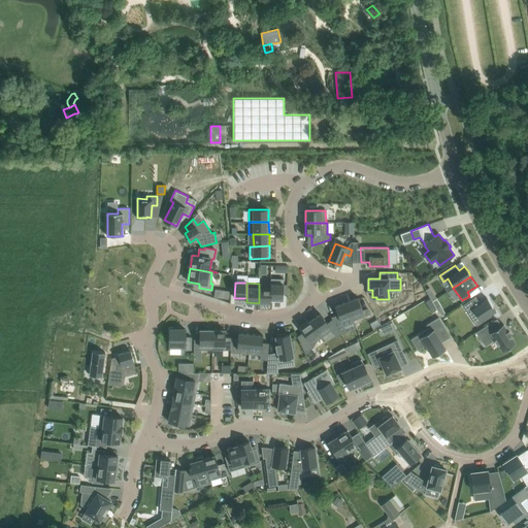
[(271,284),(259,284),(259,303),(271,303),(271,299),(271,284)]
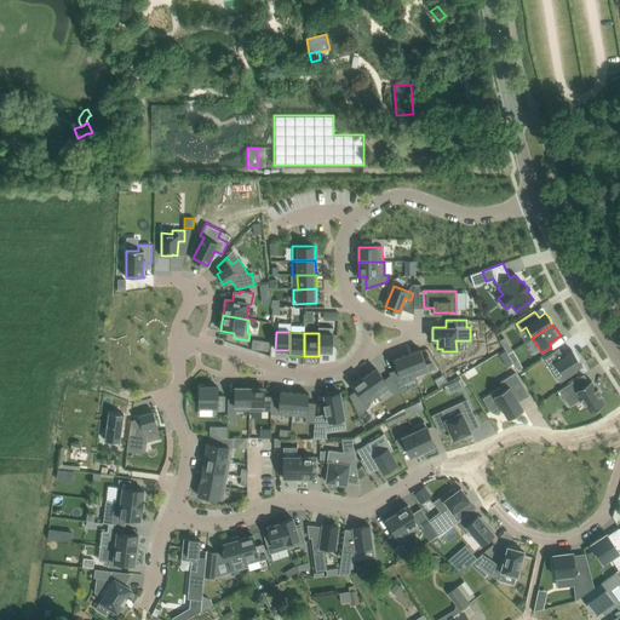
[(333,334),(319,333),(319,351),(332,352),(333,334)]
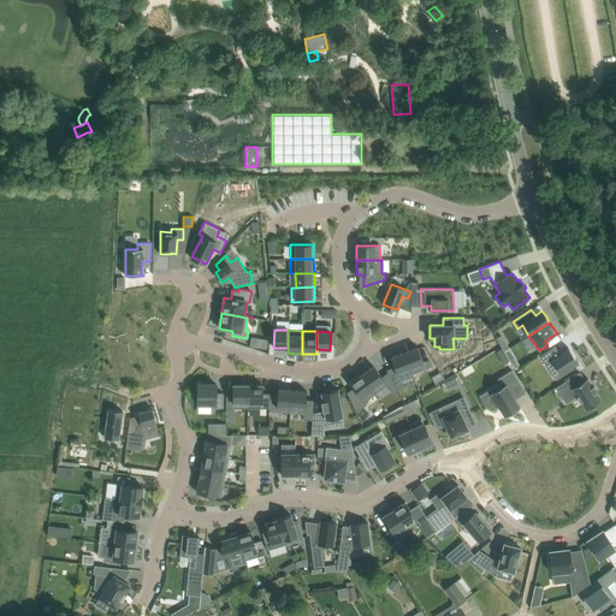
[(418,347),(404,353),(413,374),(426,368),(424,362),(418,347)]
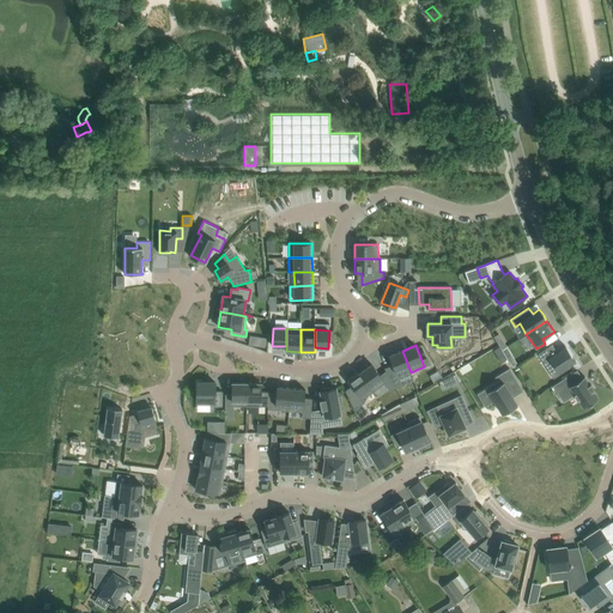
[(552,345),(538,354),(542,363),(548,358),(559,374),(576,362),(565,346),(557,352),(552,345)]
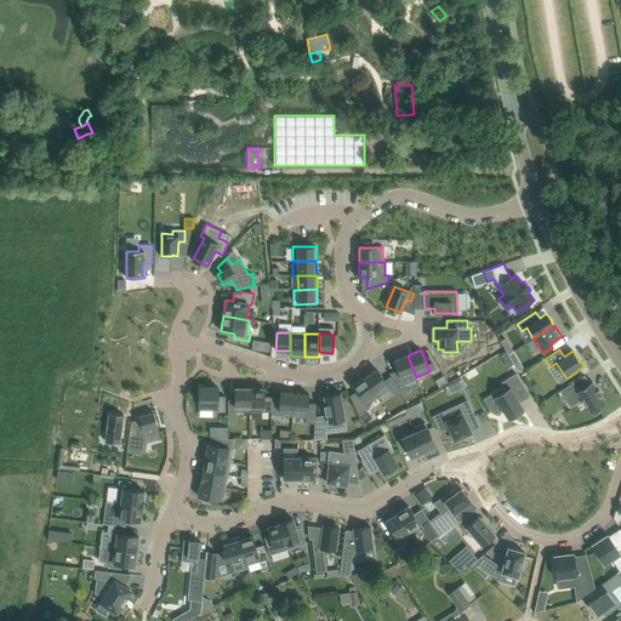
[(398,370),(389,374),(392,376),(399,391),(405,388),(403,383),(416,379),(416,377),(408,355),(394,360),(398,370)]
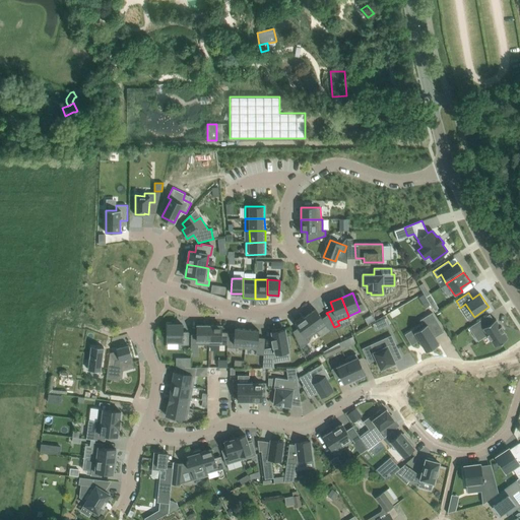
[(316,309),(306,316),(317,332),(326,325),(331,332),(336,329),(334,327),(328,315),(322,319),(316,309)]
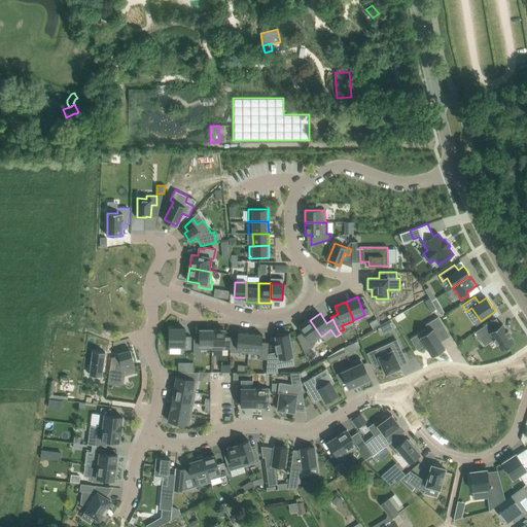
[(429,330),(422,336),(422,337),(426,344),(425,344),(424,344),(431,356),(445,349),(437,337),(446,332),(448,337),(449,336),(438,317),(426,324),(429,330)]
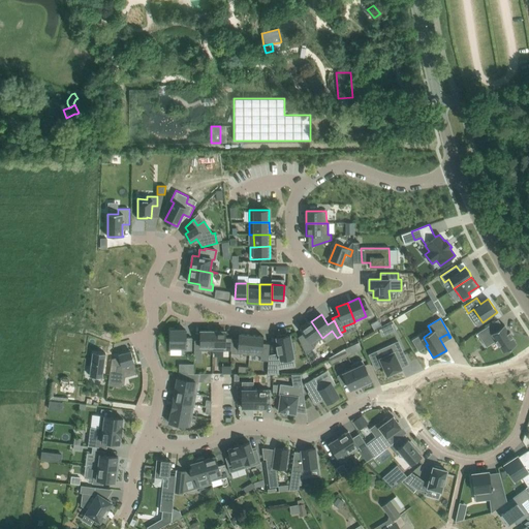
[(304,333),(298,337),(306,353),(314,347),(313,345),(322,338),(311,321),(301,329),(304,333)]
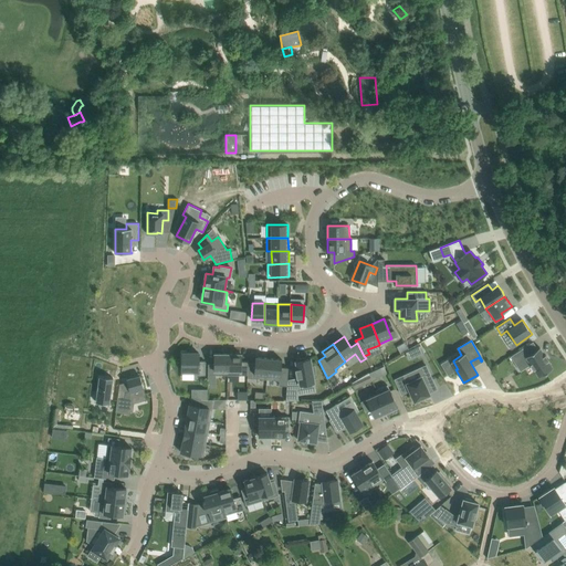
[(420,346),(415,348),(418,355),(423,353),(420,346)]
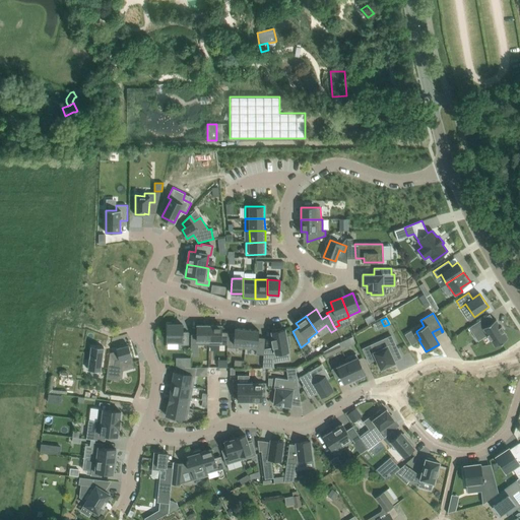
[(480,320),(468,328),(473,335),(482,329),(494,346),(508,337),(496,319),(484,326),(480,320)]
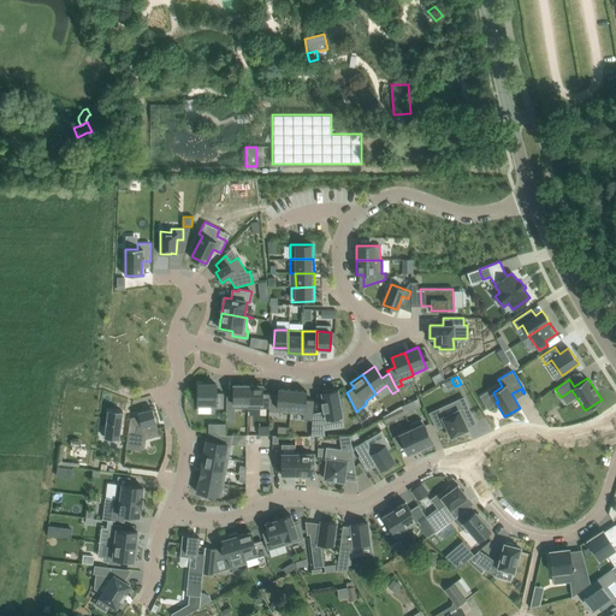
[(199,391),(199,404),(212,404),(212,407),(224,408),(225,394),(218,394),(219,384),(206,383),(199,381),(199,391)]
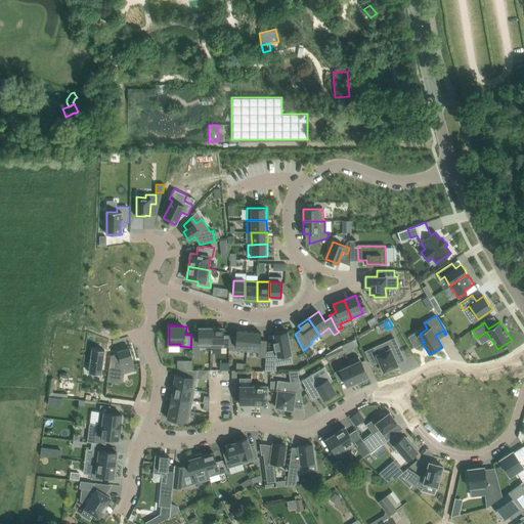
[(192,338),(192,347),(200,347),(211,347),(211,328),(199,328),(199,338),(192,338)]
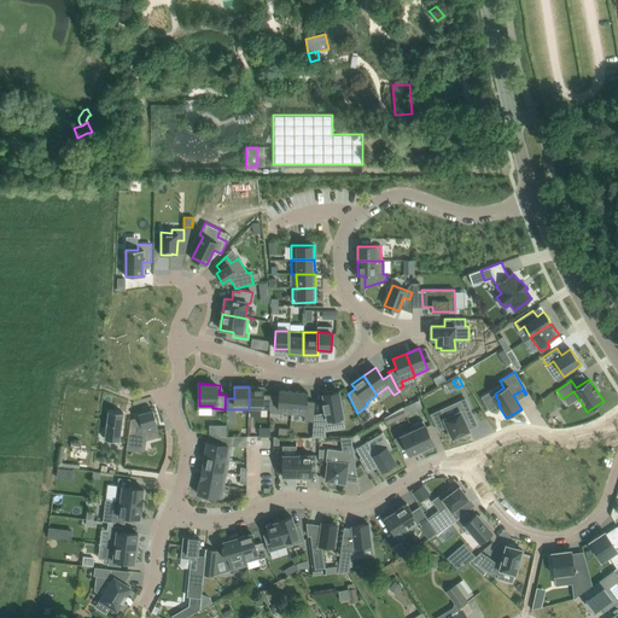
[(249,386),(249,409),(263,409),(270,409),(270,398),(263,398),(263,395),(263,386),(249,386)]
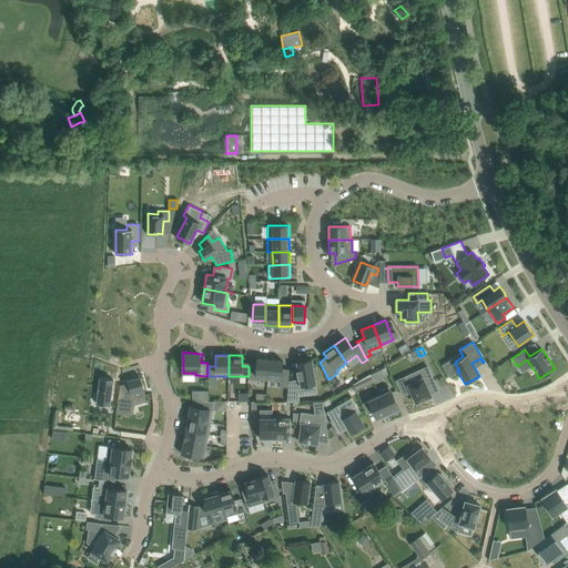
[(249,376),(249,379),(255,379),(267,381),(270,359),(256,358),(256,365),(249,364),(249,366),(249,376)]
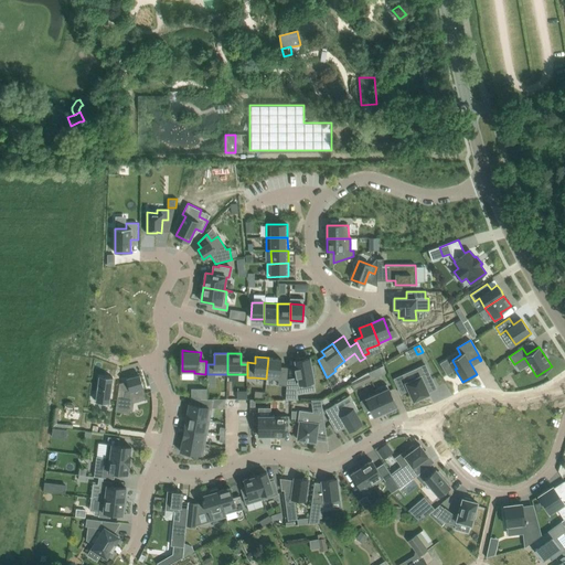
[(296,370),(294,371),(295,375),(296,375),(296,376),(297,376),(298,385),(315,382),(313,373),(316,373),(315,365),(312,365),(310,358),(305,359),(305,356),(297,358),(297,360),(294,360),(296,370)]
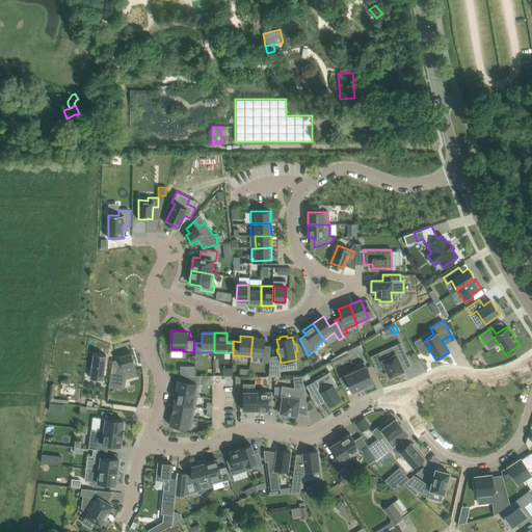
[(253,337),(250,356),(263,357),(262,363),(270,363),(270,357),(271,346),(264,345),(265,338),(253,337)]
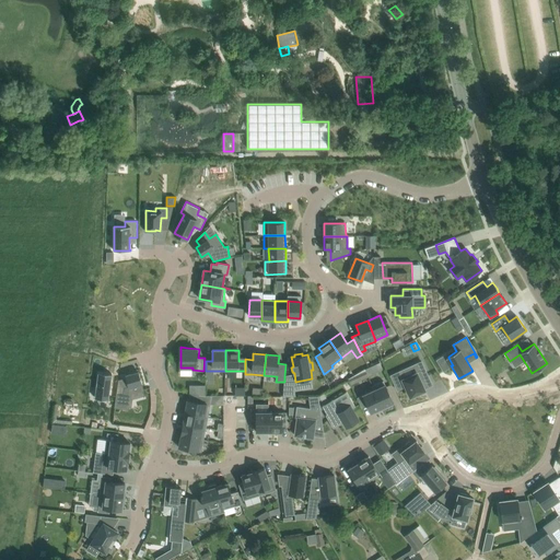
[(399,371),(391,375),(397,391),(405,386),(410,397),(426,391),(424,388),(420,380),(428,375),(421,361),(412,365),(415,371),(401,376),(399,371)]
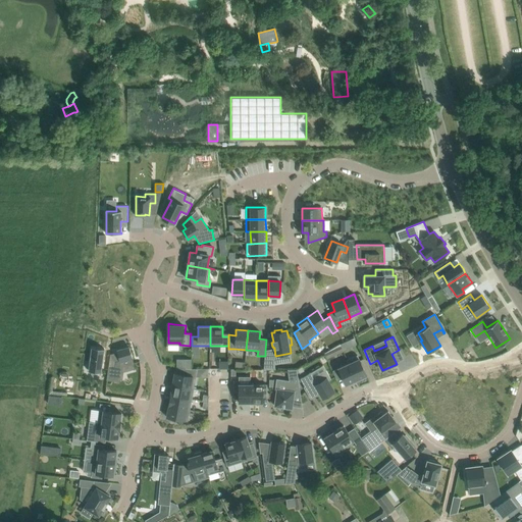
[(108,366),(107,380),(120,381),(122,367),(135,364),(129,347),(117,350),(120,360),(115,361),(115,367),(108,366)]
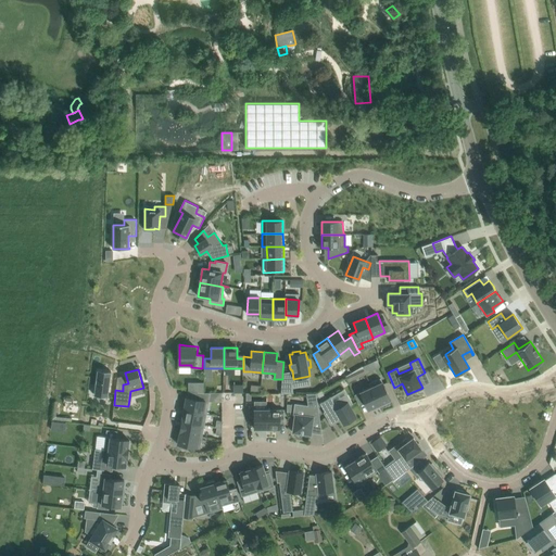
[(98,370),(96,395),(110,396),(112,373),(98,370)]
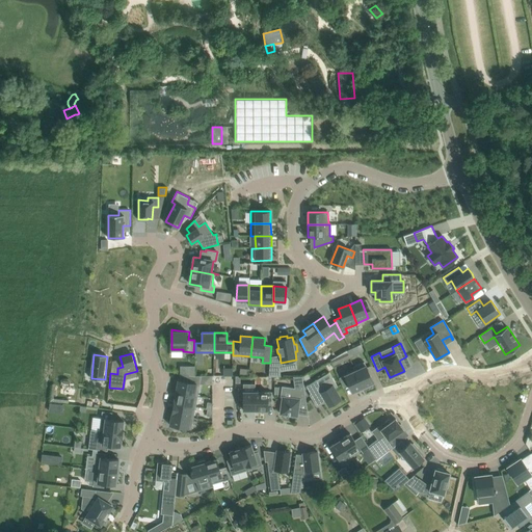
[(337,356),(330,360),(334,366),(340,363),(337,356)]
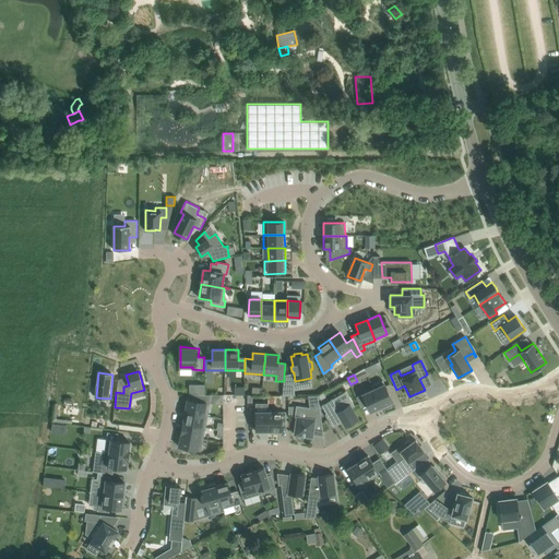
[(382,380),(371,385),(372,390),(373,389),(381,407),(385,405),(385,407),(392,404),(391,403),(392,402),(382,380)]
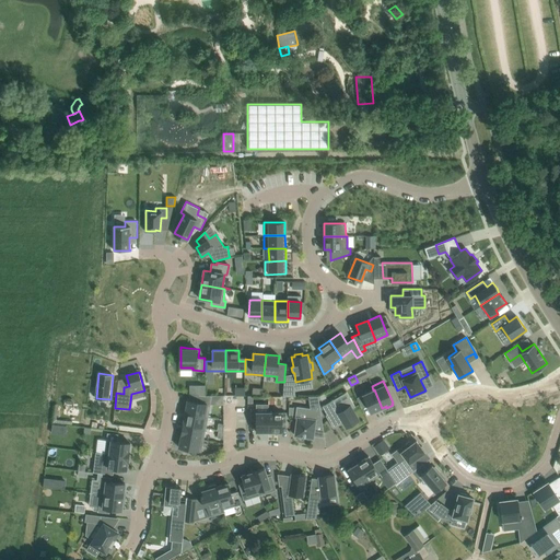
[(373,391),(363,395),(371,412),(382,408),(374,389),(373,391)]
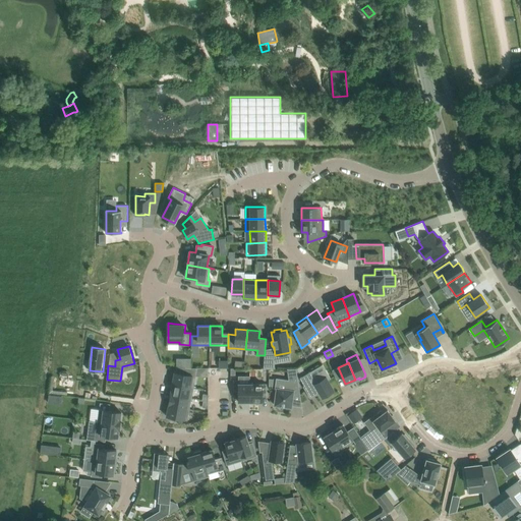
[(323,364),(299,378),(304,386),(303,387),(310,399),(320,393),(322,397),(334,391),(328,381),(331,379),(323,364)]
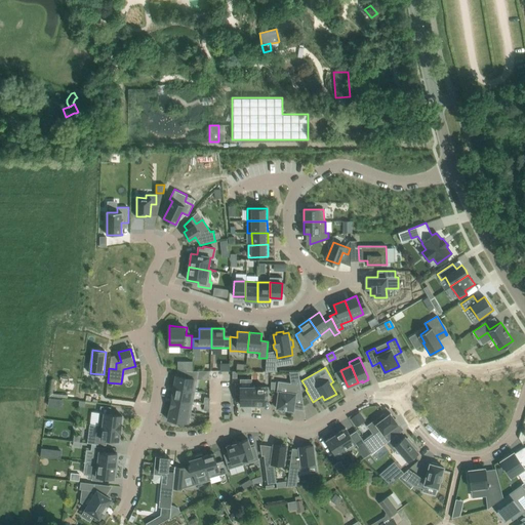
[(176,375),(174,387),(195,391),(199,371),(193,371),(191,371),(187,370),(185,377),(176,375)]
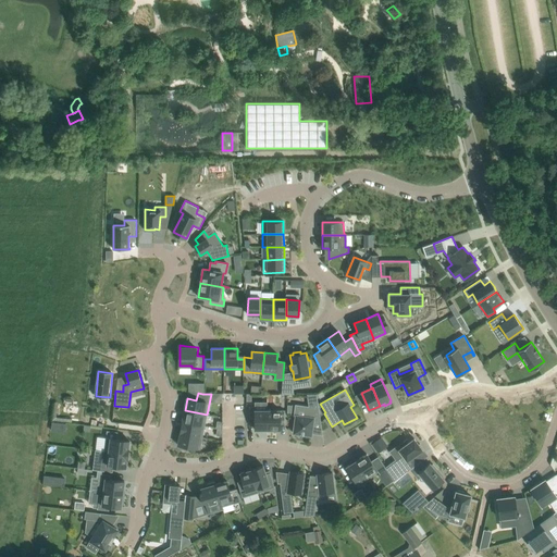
[(296,415),(293,433),(311,435),(313,422),(321,421),(317,394),(306,394),(309,409),(306,410),(305,417),(296,415)]
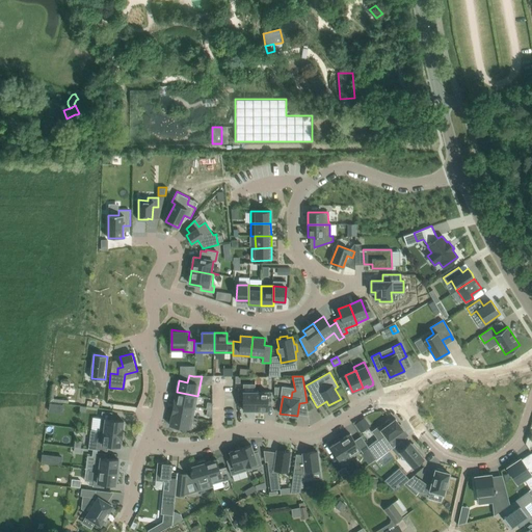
[(243,388),(238,388),(238,399),(243,399),(243,410),(256,410),(256,392),(243,392),(243,388)]
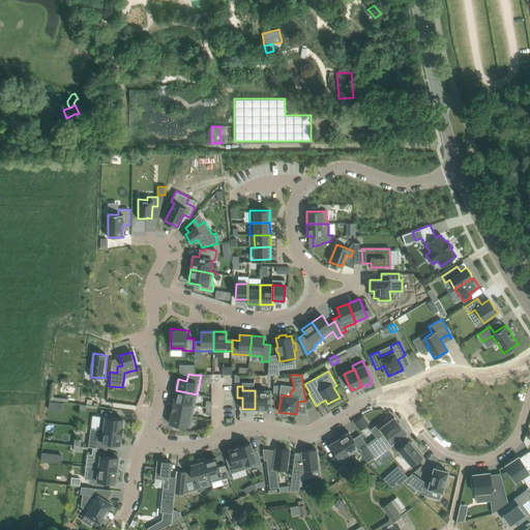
[(176,390),(174,401),(195,405),(197,394),(176,390)]
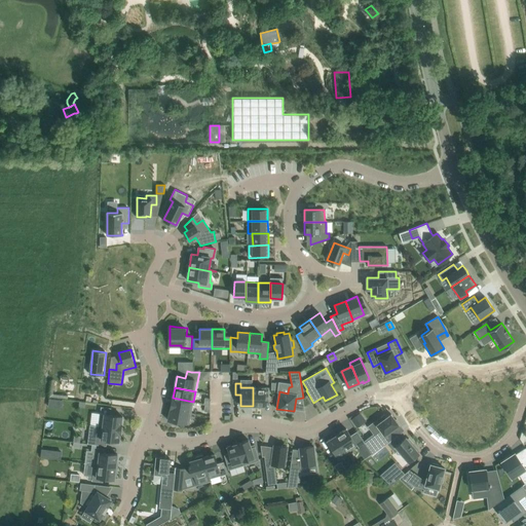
[(269,387),(253,387),(253,406),(265,406),(265,399),(269,399),(269,387)]
